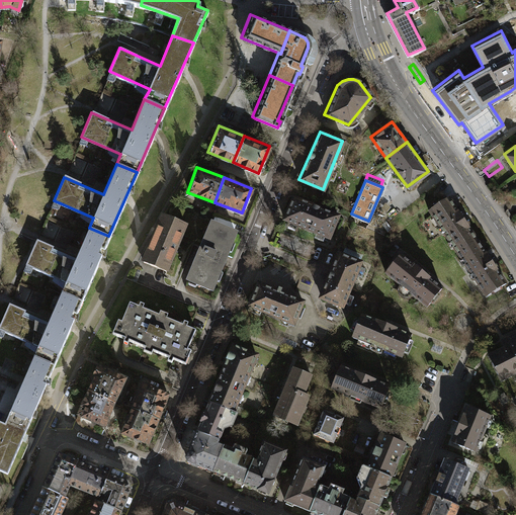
[(515,198),(515,188),(504,198),(508,204),(515,198)]
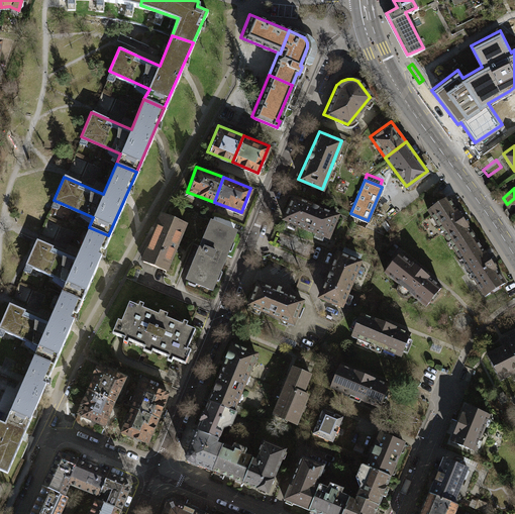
[(283,217),(327,236),(336,213),(292,195),(283,217)]
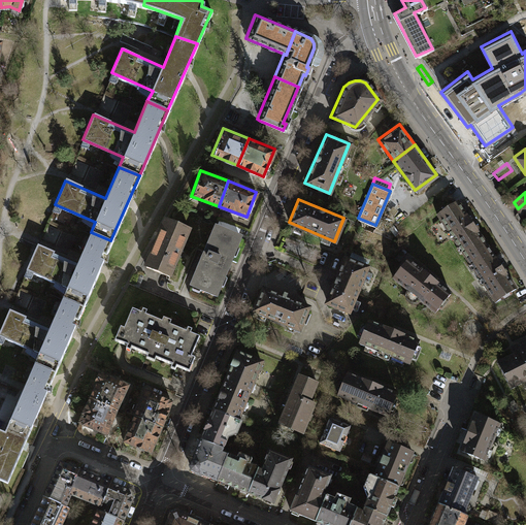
[(435,214),(464,257),(486,242),(457,199),(435,214)]
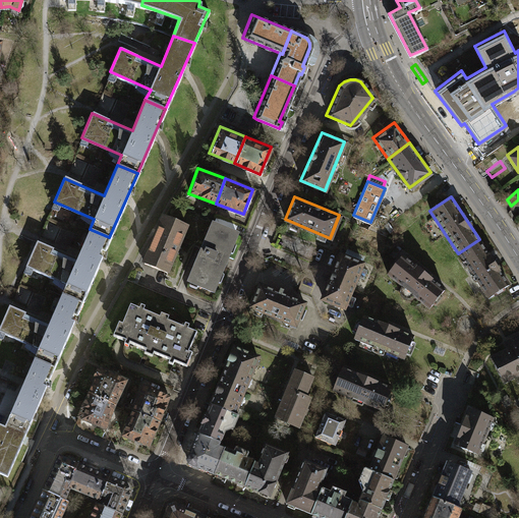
[(141,261),(167,271),(187,223),(162,212),(141,261)]
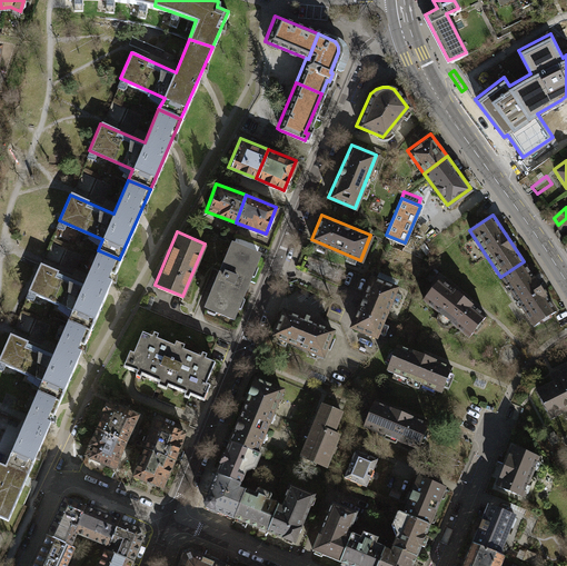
[(230,242),(204,306),(231,317),(257,254),(230,242)]
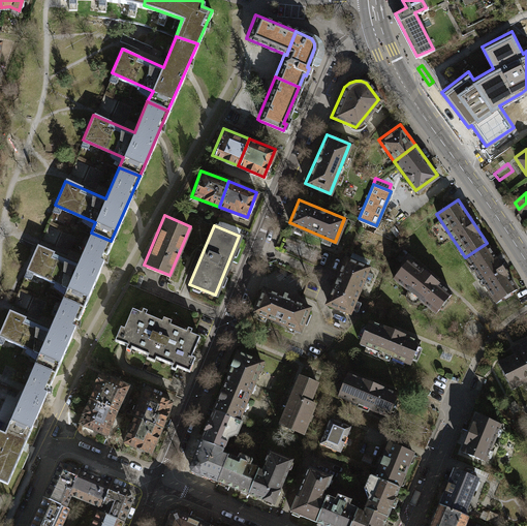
[(100,265),(111,241),(91,233),(81,256),(78,264),(36,246),(26,270),(67,287),(62,298),(83,307),(100,265)]
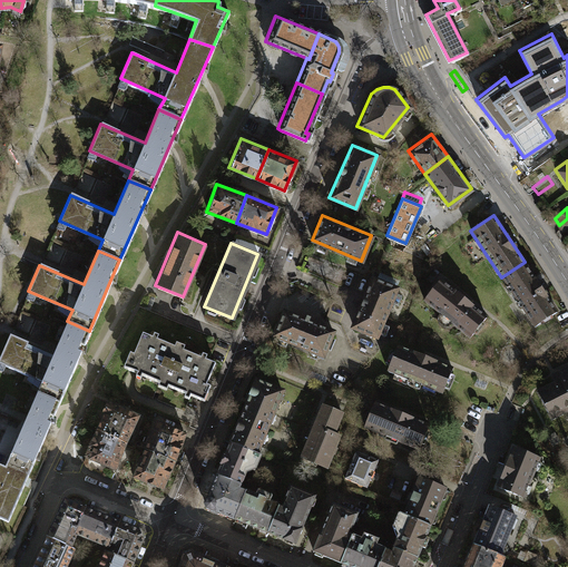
[(501,277),(532,324),(556,309),(525,262),(501,277)]
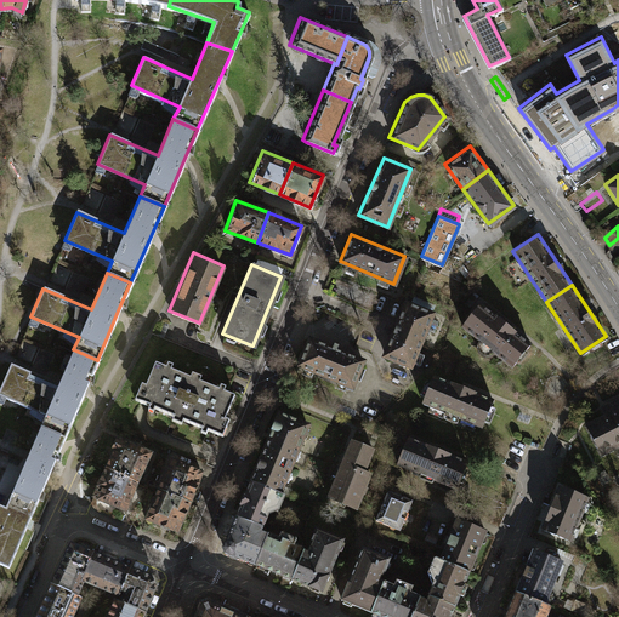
[(405,298),(382,355),(409,366),(433,310),(405,298)]
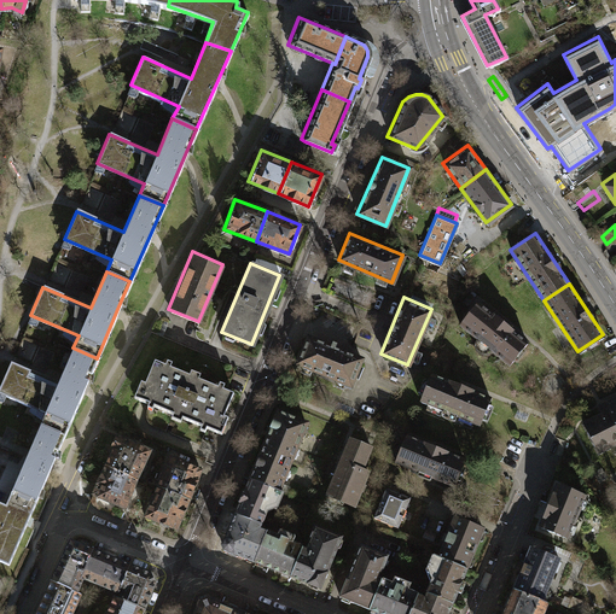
[(458,323),(507,363),(526,340),(476,300),(458,323)]
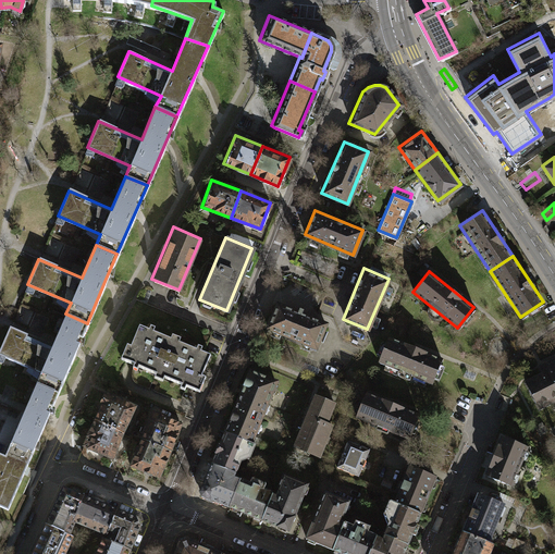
[(267,325),(315,345),(324,322),(276,302),(267,325)]
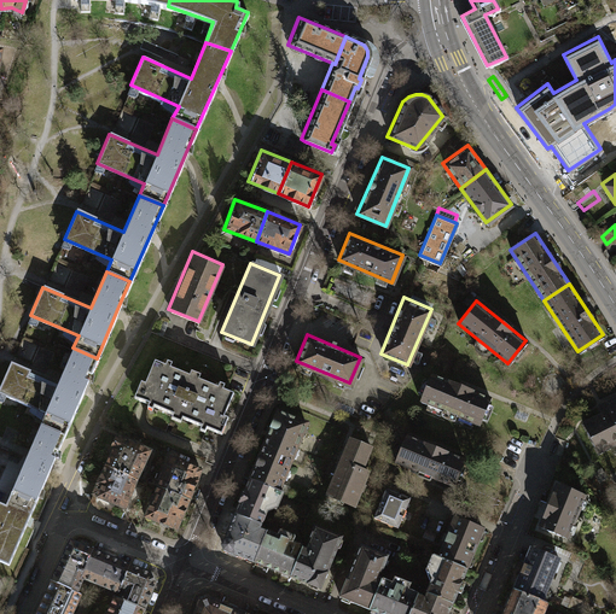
[(64,433),(97,358),(73,348),(57,384),(9,363),(0,382),(0,391),(45,411),(40,422),(64,433)]
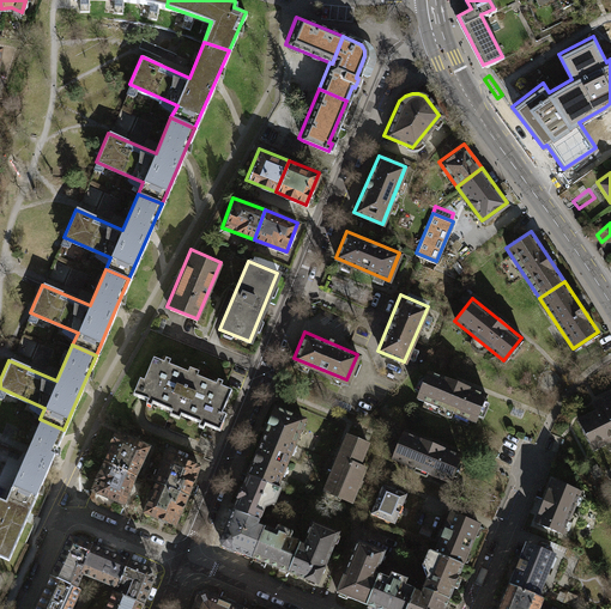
[(134,393),(215,427),(231,388),(151,354),(134,393)]
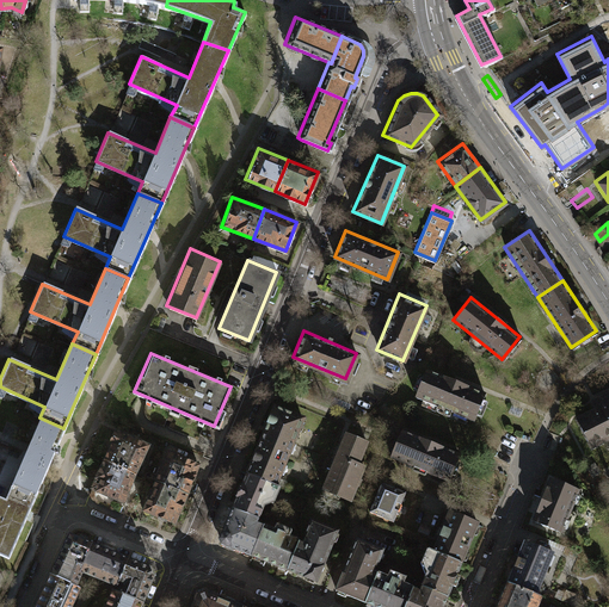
[(425,367),(414,395),(473,417),(484,391),(425,367)]
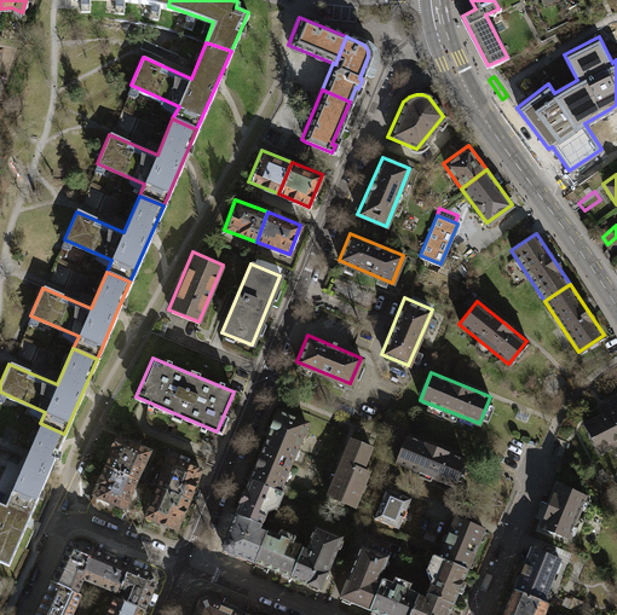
[(583,421),(597,447),(616,436),(616,394),(597,404),(600,412),(583,421)]
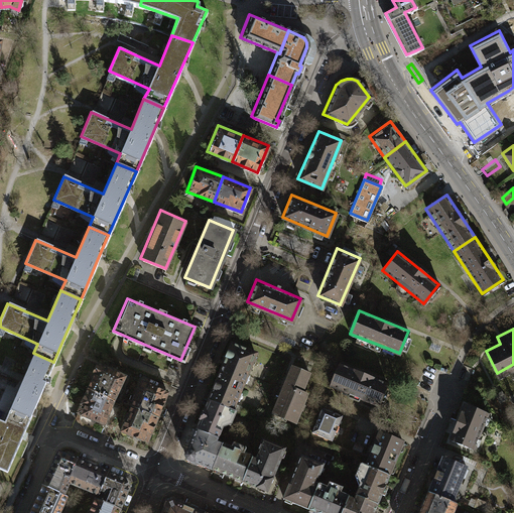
[(231,342),(222,363),(245,373),(254,352),(231,342)]
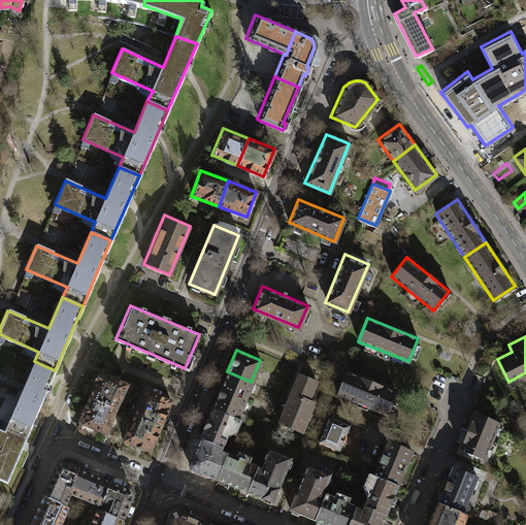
[(25,439),(55,370),(34,361),(3,430),(25,439)]
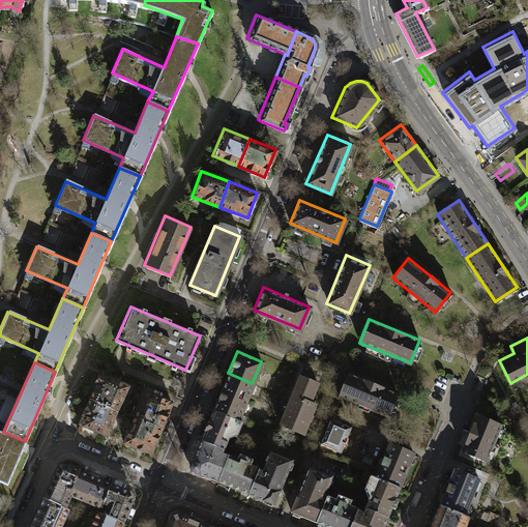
[(347,372),(338,394),(386,415),(397,392),(347,372)]
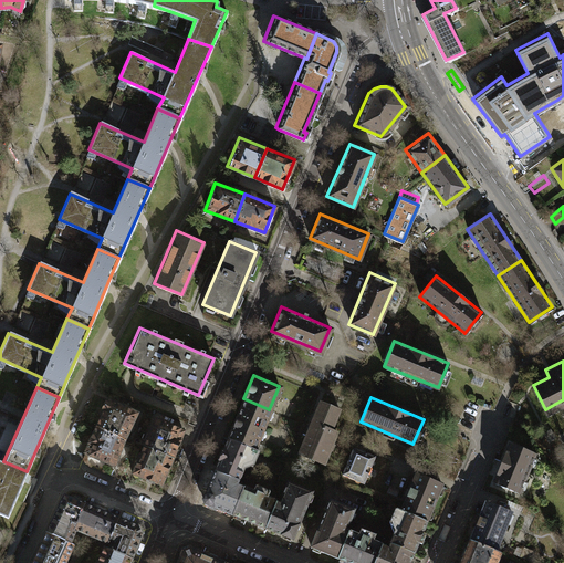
[(125,437),(136,412),(105,398),(94,424),(125,437)]
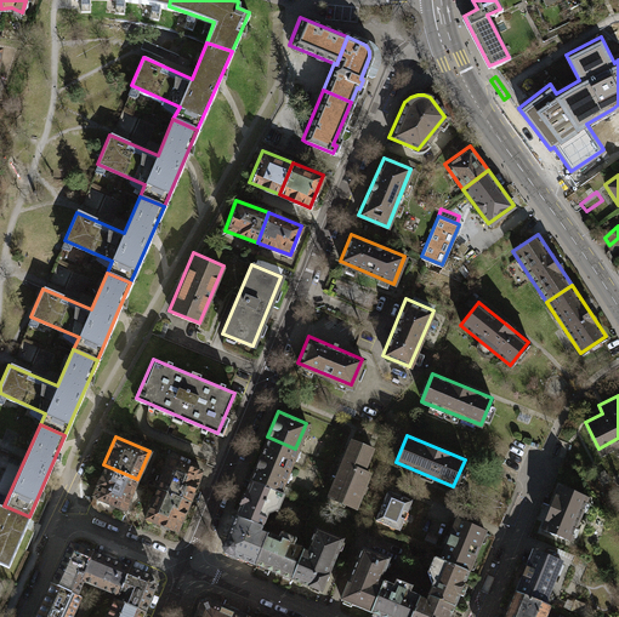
[(267,436),(250,479),(277,491),(295,449),(267,436)]
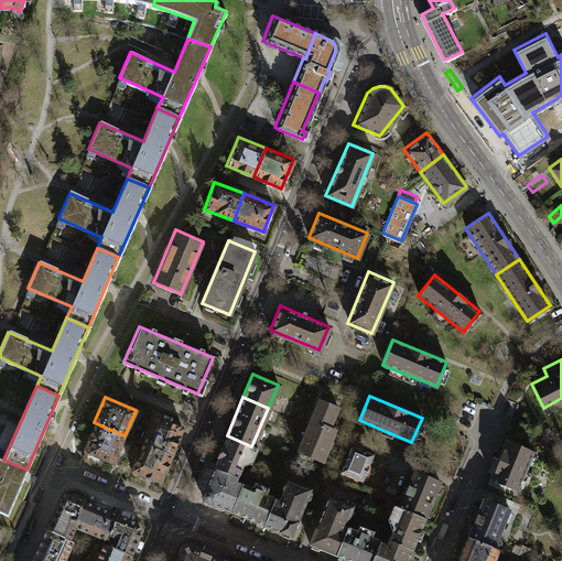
[(317,399),(295,449),(321,460),(334,429),(328,427),(337,407),(317,399)]
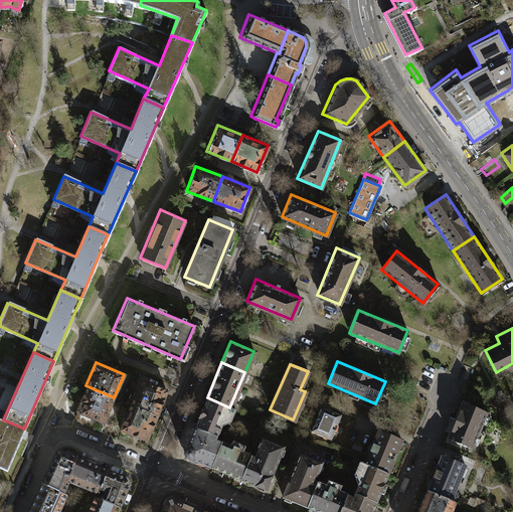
[(157,413),(167,388),(140,377),(130,403),(157,413)]
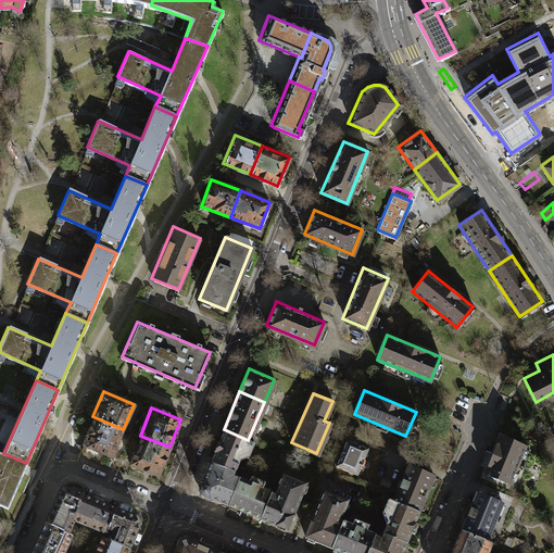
[(112,454),(123,429),(92,416),(82,441),(112,454)]
